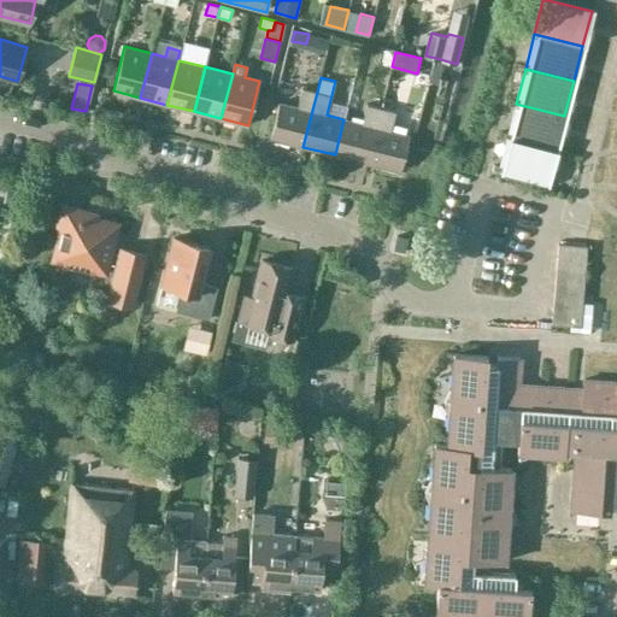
[(303,147),(317,92),(303,88),(297,107),(278,103),(270,139),(303,147)]
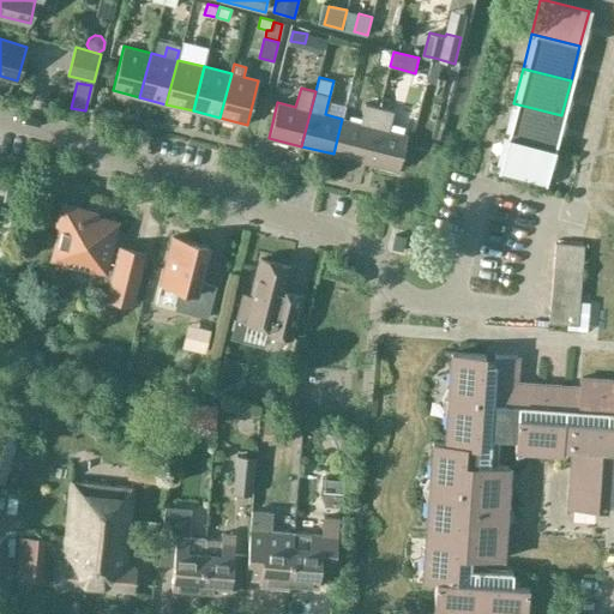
[(366,162),(379,107),(380,98),(368,95),(366,104),(365,103),(360,124),(342,119),(333,154),(366,162)]
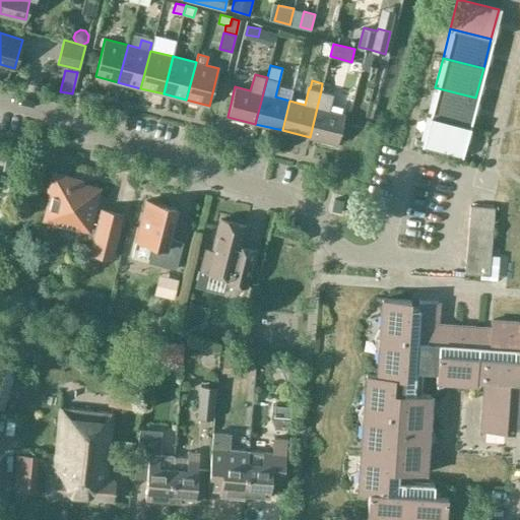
[(323,82),(322,83),(321,90),(310,137),(337,144),(344,115),(329,111),(333,93),(331,93),(333,84),(323,82)]
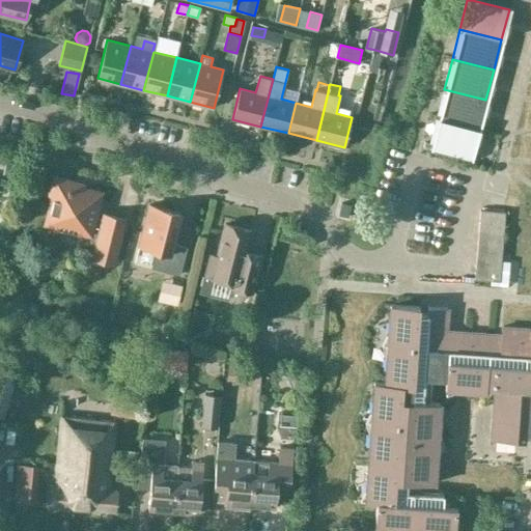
[(444,89),(437,119),(478,130),(485,100),(444,89)]
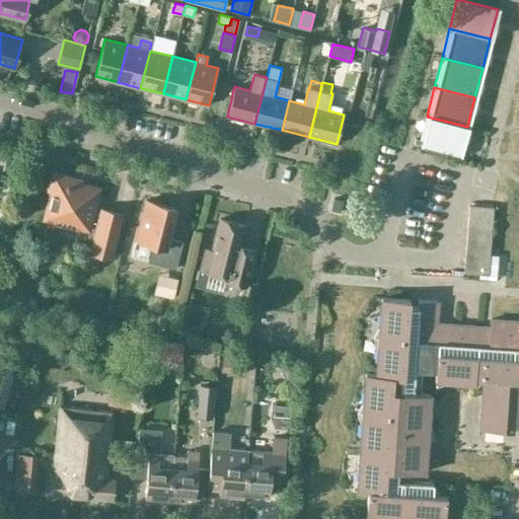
[(459,156),(467,127),(427,117),(419,146),(459,156)]
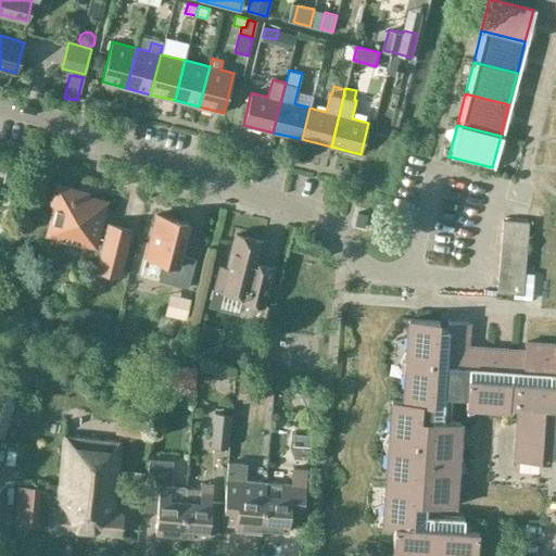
[(87,197),(88,192),(55,185),(51,203),(55,204),(48,234),(58,236),(57,240),(84,247),(85,242),(95,245),(96,241),(103,243),(97,269),(119,276),(131,229),(100,222),(105,201),(87,197)]
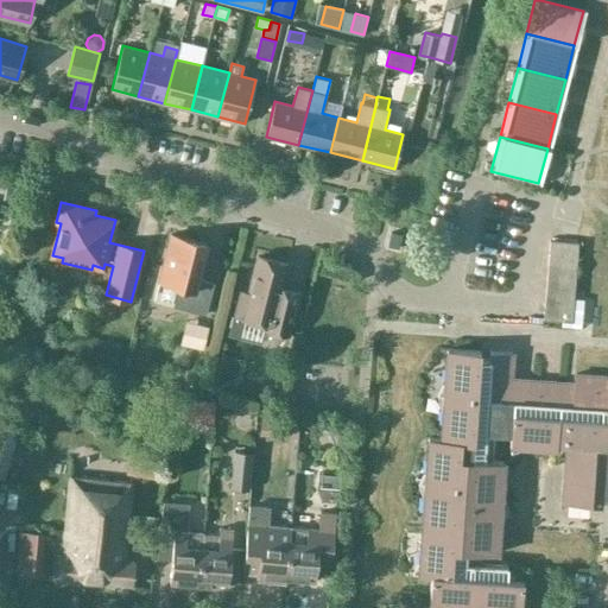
[(159,280),(154,302),(176,306),(206,315),(214,283),(197,278),(207,244),(171,234),(159,280)]
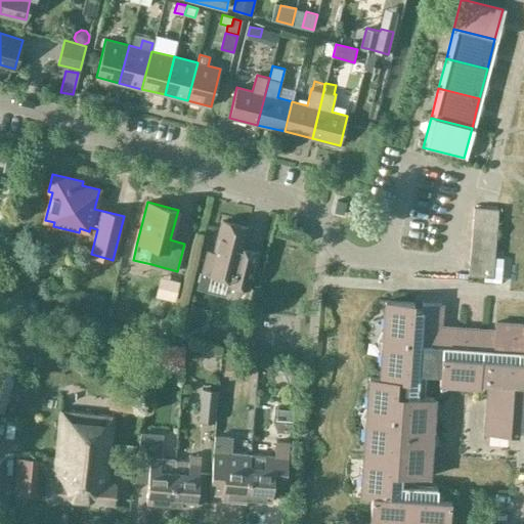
[(494,227),(496,209),(472,207),(470,225),(494,227)]
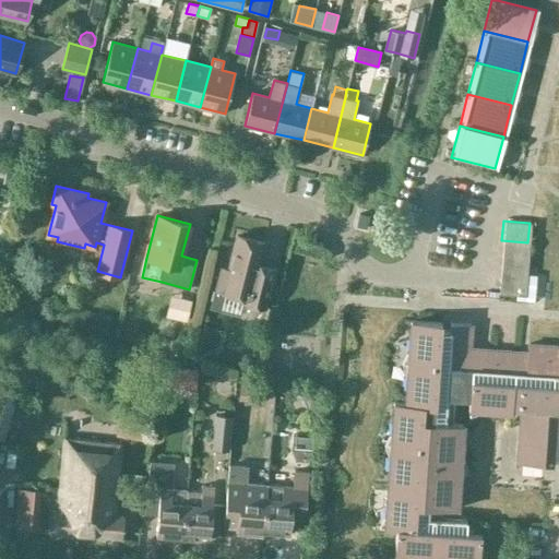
[(264,242),(237,236),(228,270),(222,269),(216,290),(244,297),(242,301),(265,307),(275,269),(259,264),(264,242)]
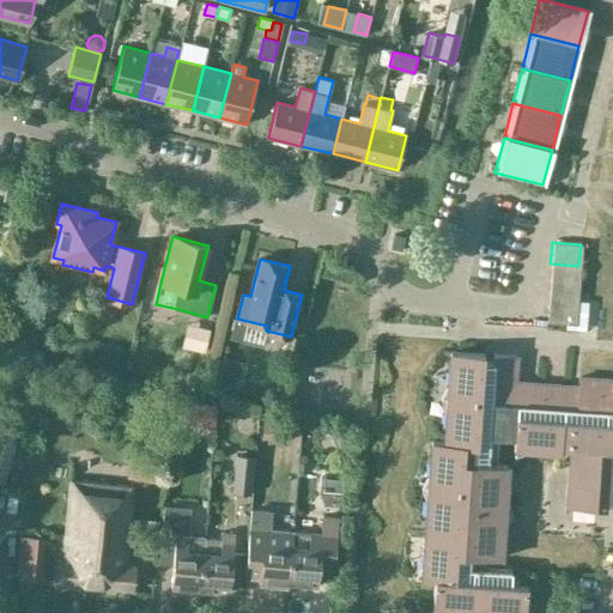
[(550,263),(548,278),(577,280),(578,266),(550,263)]
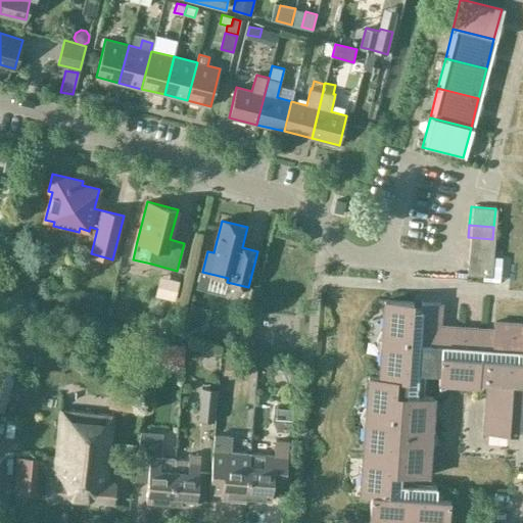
[(467,249),(491,251),(492,239),(468,237),(467,249)]
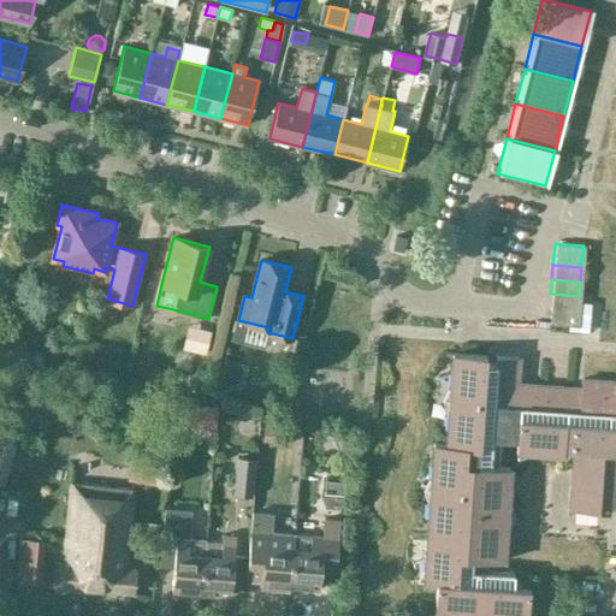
[(550,294),(549,308),(578,311),(579,296),(550,294)]
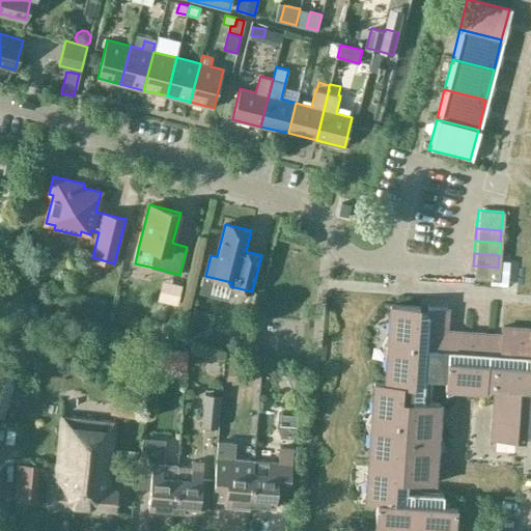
[(497,280),(498,268),(473,266),(472,278),(497,280)]
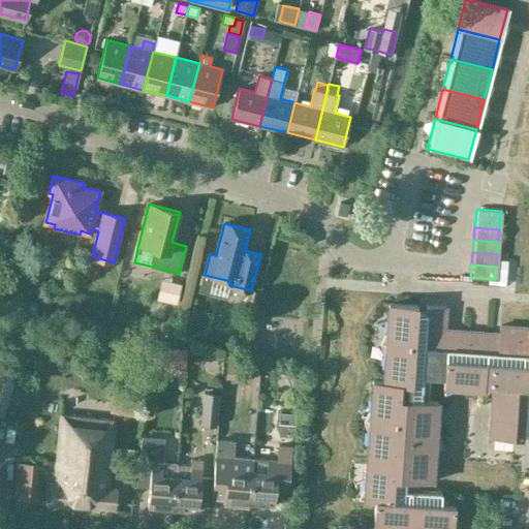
[(184,299),(189,278),(168,273),(163,292),(184,299)]
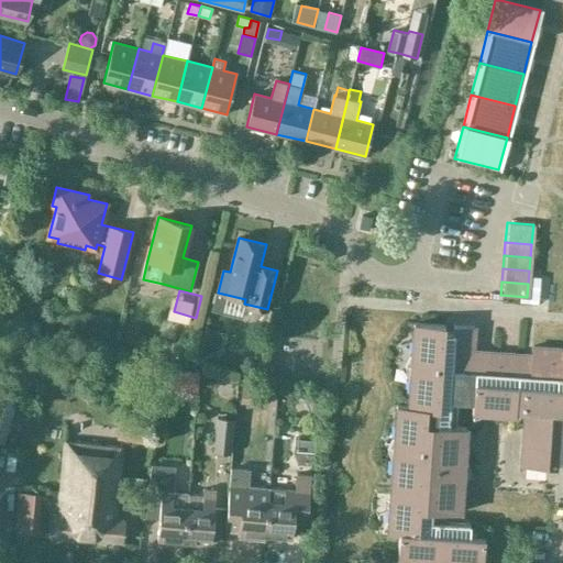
[(562,348),(531,345),(530,354),(473,350),(474,326),(453,324),(452,332),(443,332),(444,323),(414,321),(408,406),(396,405),(387,531),(399,532),(397,562),(418,562),(482,562),(484,537),(468,536),(470,525),(446,523),(448,511),(461,512),(466,428),(455,427),(456,403),(473,404),(472,412),(516,416),(516,411),(525,411),(520,467),(548,468),(548,464),(562,465),(562,444),(562,348)]
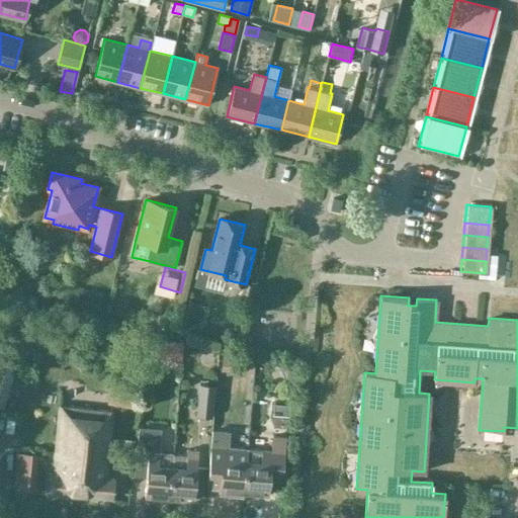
[(189,352),(190,334),(161,333),(160,351),(189,352)]
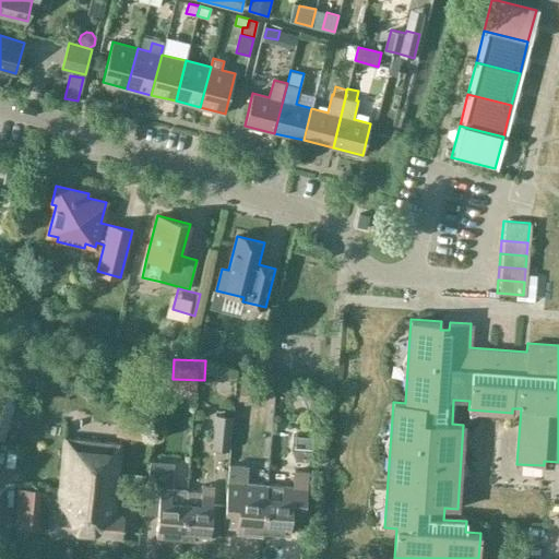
[(16,395),(0,391),(0,439),(4,441),(16,395)]
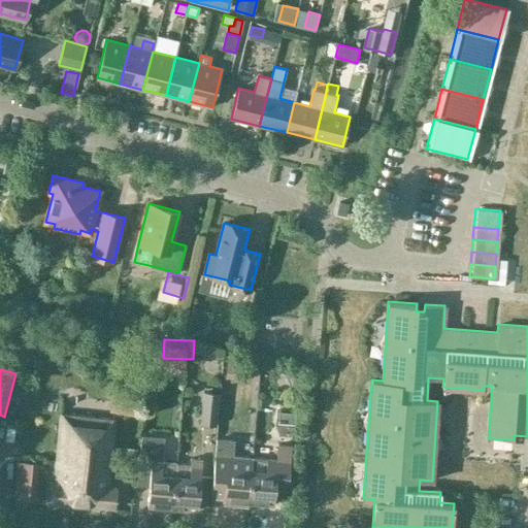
[(139,396),(112,391),(108,411),(135,417),(139,396)]
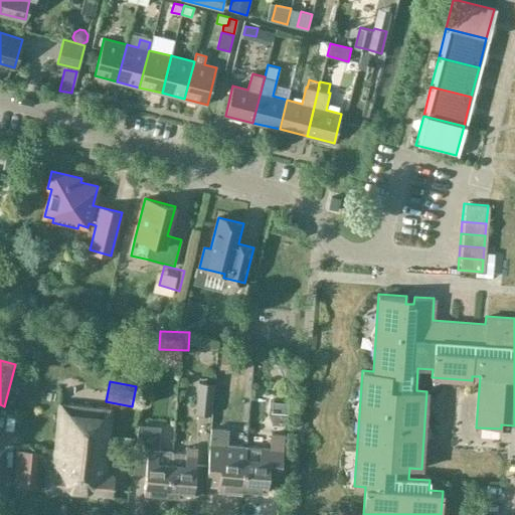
[(214,382),(197,381),(195,414),(211,415),(214,382)]
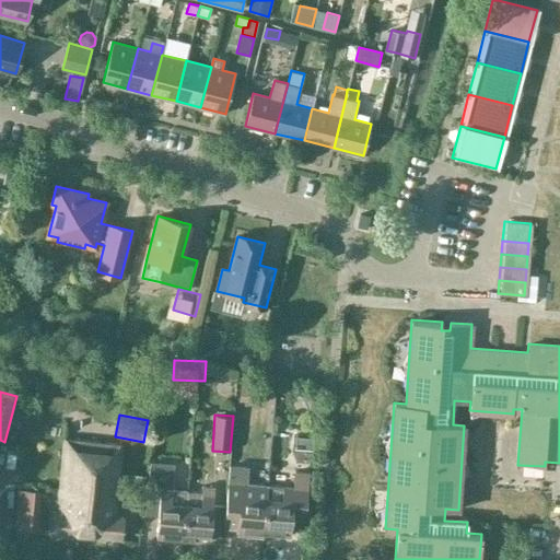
[(54,508),(51,531),(119,537),(121,513),(116,513),(123,448),(123,444),(62,438),(62,443),(56,508),(54,508)]
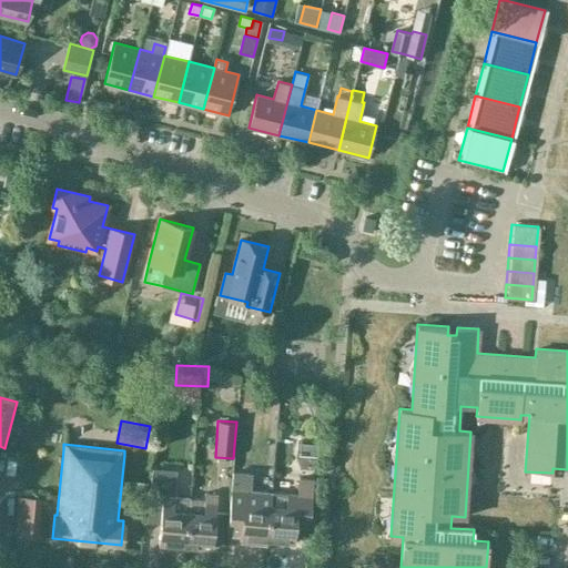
[(300,444),(298,456),(316,457),(316,445),(300,444)]
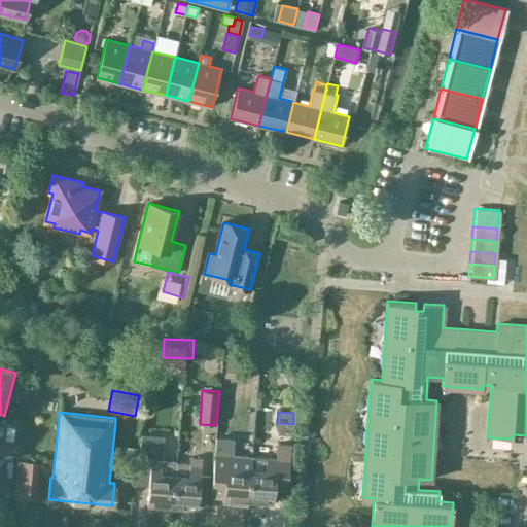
[(171,506),(174,470),(175,461),(159,460),(160,436),(139,434),(136,469),(148,470),(145,504),(171,506)]
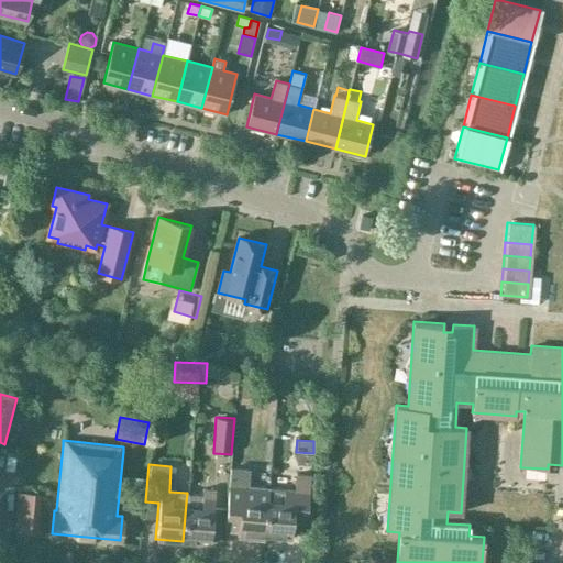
[(227,512),(225,523),(239,525),(238,538),(255,539),(255,534),(265,536),(269,487),(246,485),(249,468),(230,467),(230,468),(227,512)]
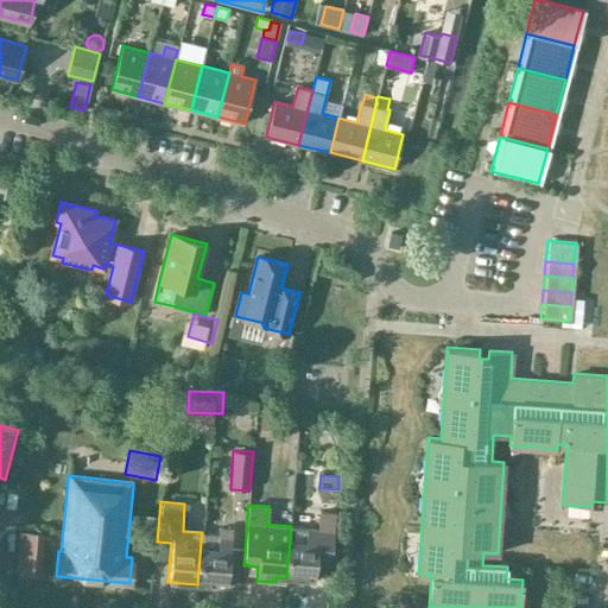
[(305,527),(291,526),(286,578),(315,581),(317,558),(331,559),(335,512),(322,511),(321,529),(305,527)]
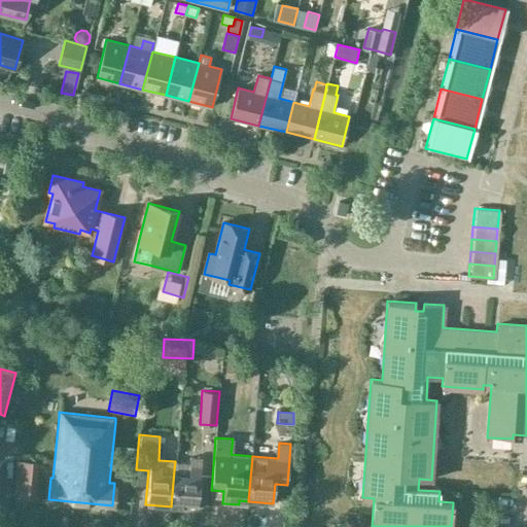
[(174,470),(171,506),(197,508),(200,463),(201,458),(189,457),(189,463),(175,461),(174,470)]
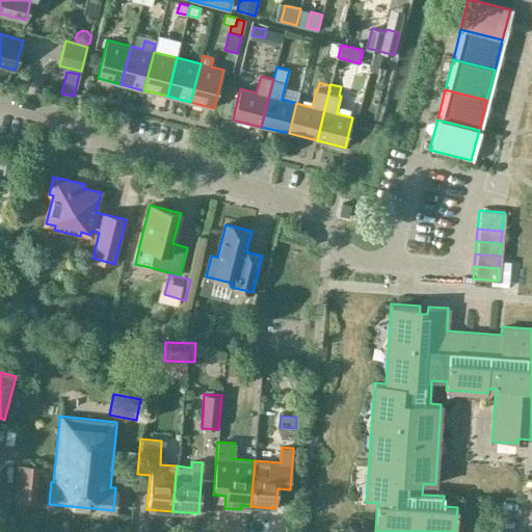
[(17,464),(14,500),(35,502),(38,467),(17,464)]
